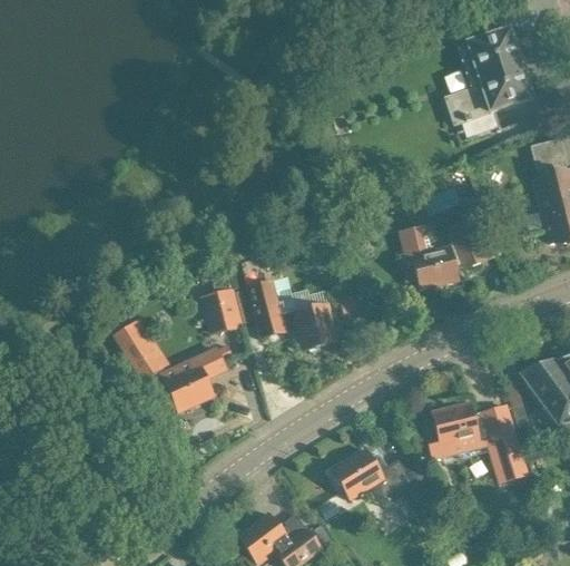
[(471,88),(451,95),(467,140),(500,128),(494,110),(511,105),(532,97),(509,27),(501,30),(499,23),(482,29),(484,36),(465,41),(480,86),(471,88)]
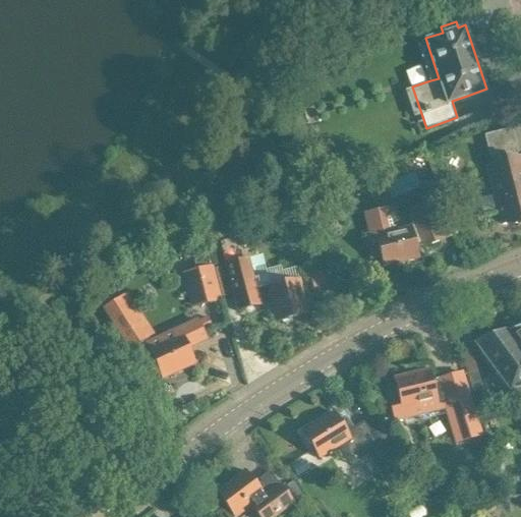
[(512,125),(484,132),(489,153),(517,146),(512,125)]
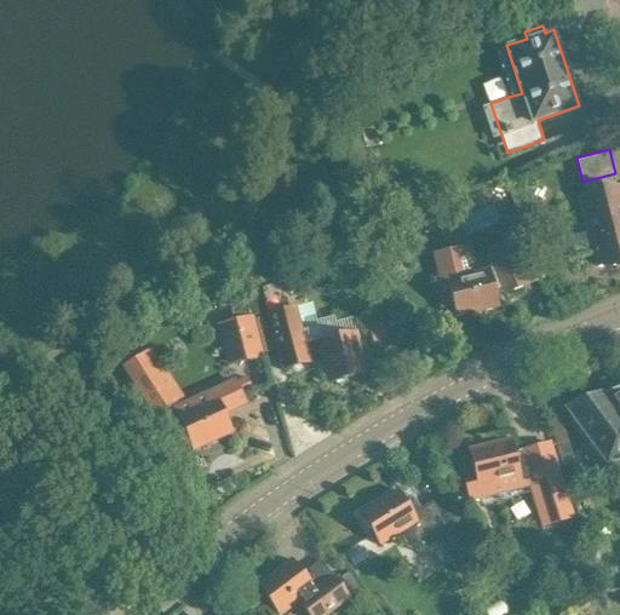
[(619,185),(604,184),(604,191),(601,191),(596,185),(580,197),(597,262),(616,264),(616,257),(619,256),(619,185)]
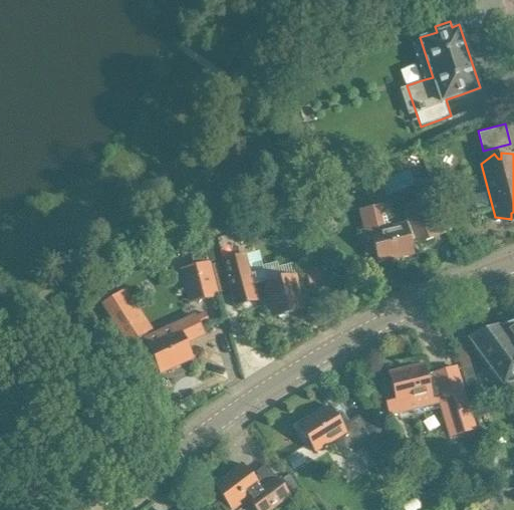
[(437,233),(430,214),(424,198),(405,206),(410,220),(392,225),(386,200),(360,207),(366,231),(360,232),(365,253),(375,251),(377,260),(413,251),(410,239),(417,236),(419,240),(437,233)]
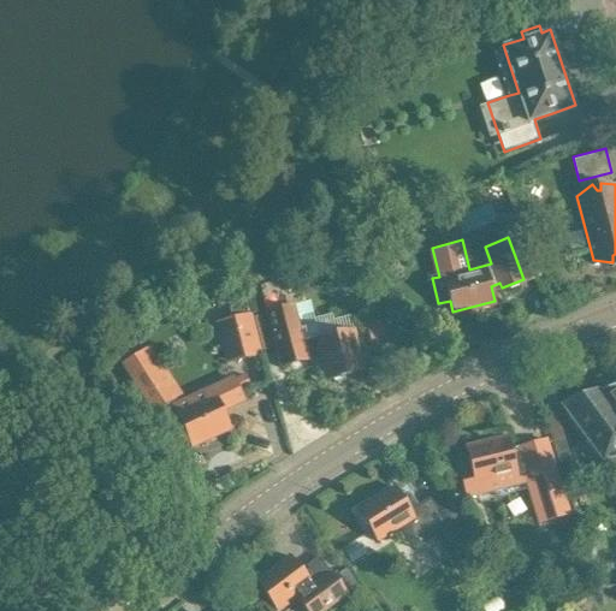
[(302,338),(301,336),(320,330),(311,296),(292,301),(294,302),(268,308),(282,365),(321,355),(327,377),(363,368),(353,326),(302,338)]
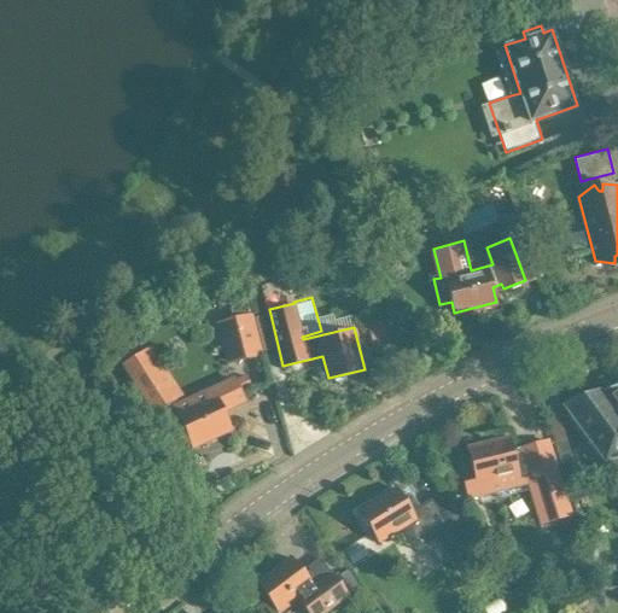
[(228,358),(246,352),(262,349),(251,310),(217,320),(228,358)]
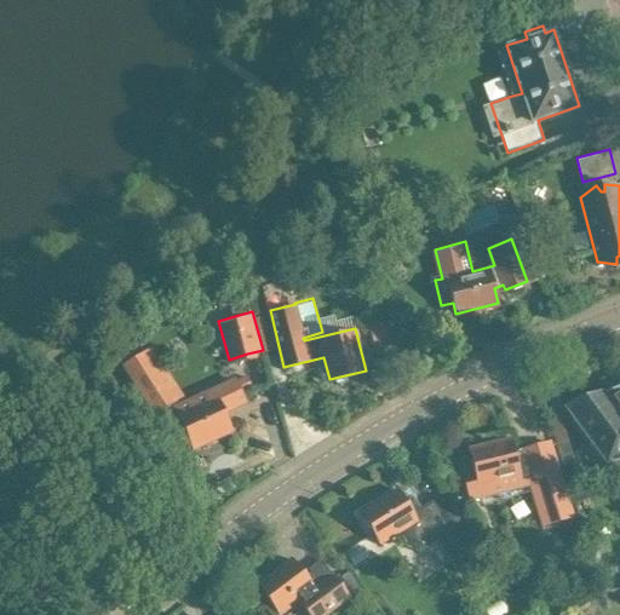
[(384,316),(369,321),(374,338),(389,333),(384,316)]
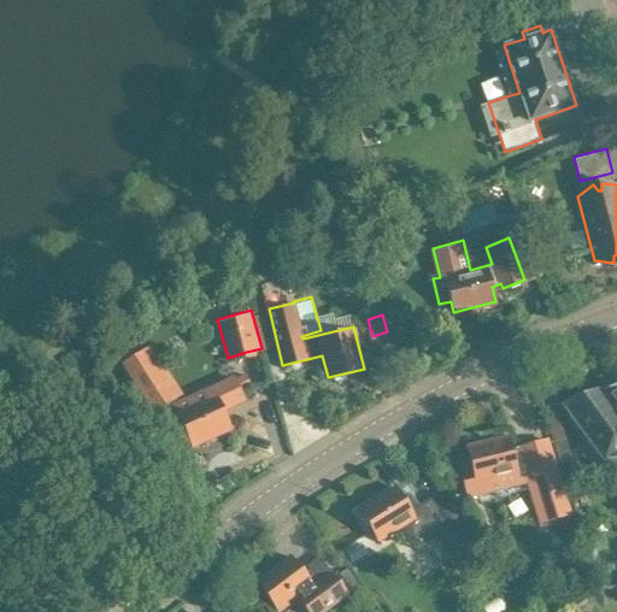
[(234,375),(178,401),(144,347),(122,362),(154,413),(147,417),(146,415),(145,416),(160,440),(162,440),(184,429),(192,445),(230,425),(222,409),(244,398),(234,375)]
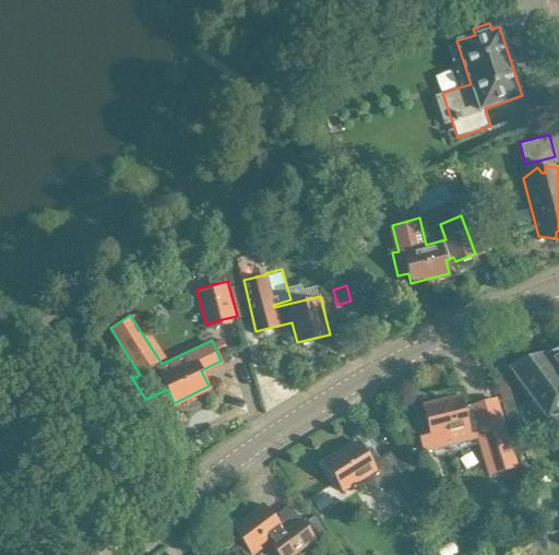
[(533,398),(531,399),(539,412),(543,410),(546,415),(551,414),(555,426),(558,425),(558,346),(533,357),(532,354),(520,359),(521,363),(511,366),(533,398)]
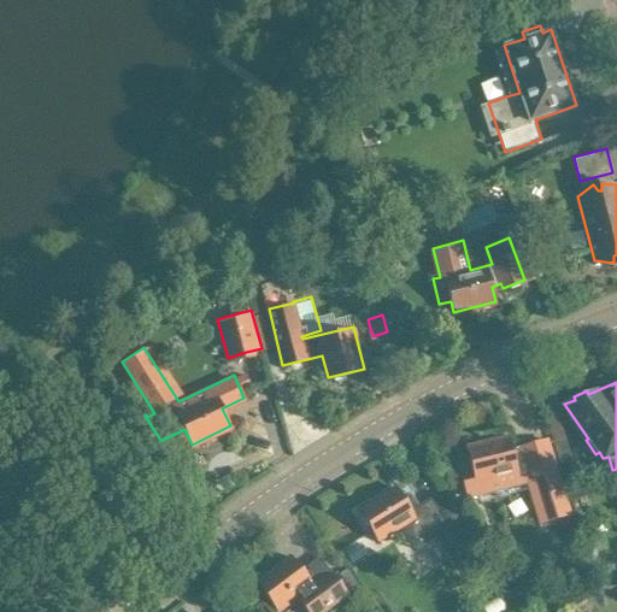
[(565,513),(552,462),(546,439),(521,445),(521,448),(512,449),(509,434),(466,445),(475,476),(463,480),(466,494),(529,478),(539,519),(565,513)]
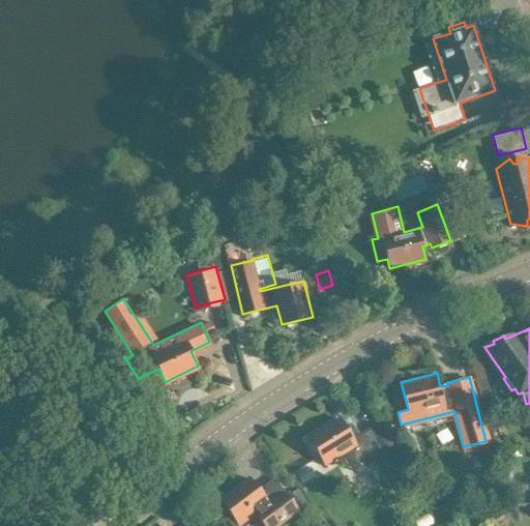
[(411,478),(386,439),(375,421),(359,432),(349,415),(342,420),(340,416),(307,436),(325,464),(345,451),(356,470),(376,458),(395,489),(411,478)]
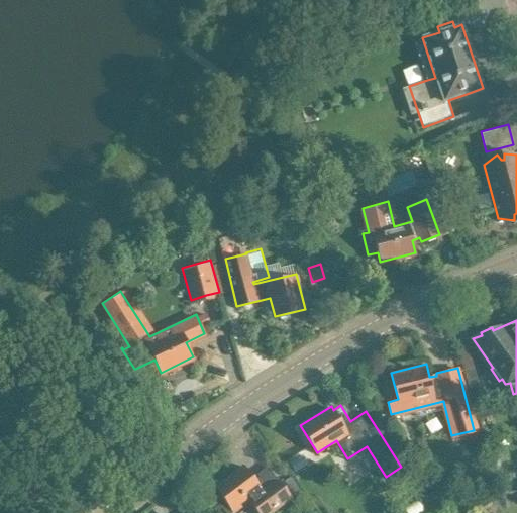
[(268,512),(291,496),(282,484),(268,465),(256,473),(259,475),(254,479),(243,464),(214,486),(219,493),(214,497),(226,512),(229,512),(249,499),(260,512),(268,512)]
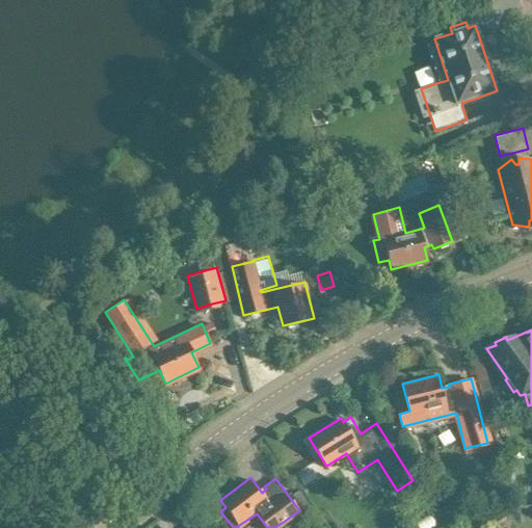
[(435,512),(443,522),(452,516),(446,506),(435,512)]
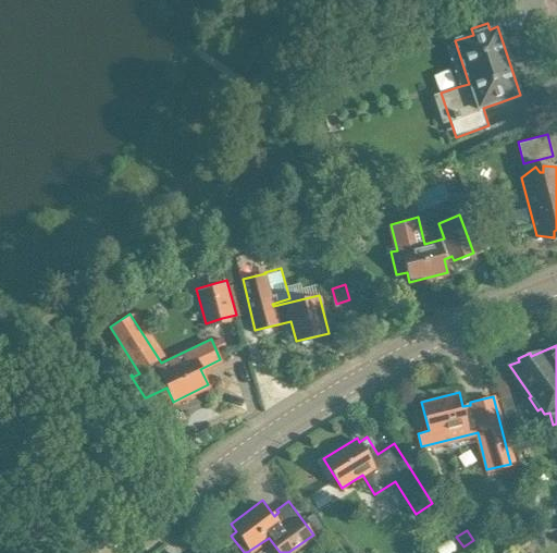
[(436,544),(441,552),(450,552),(458,549),(450,536),(436,544)]
